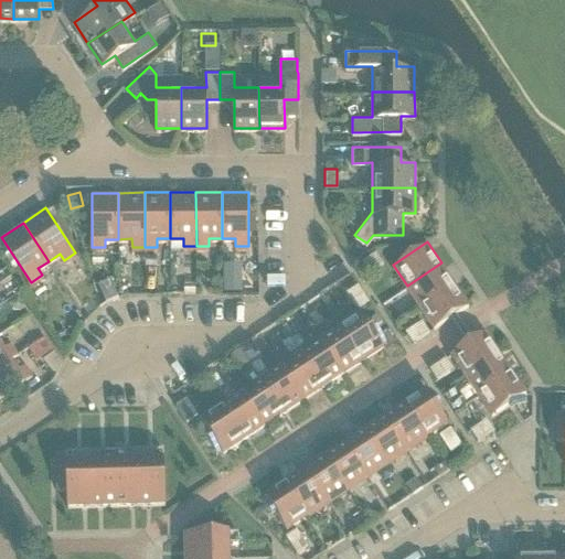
[(383,259),(376,248),(359,259),(366,270),(383,259)]
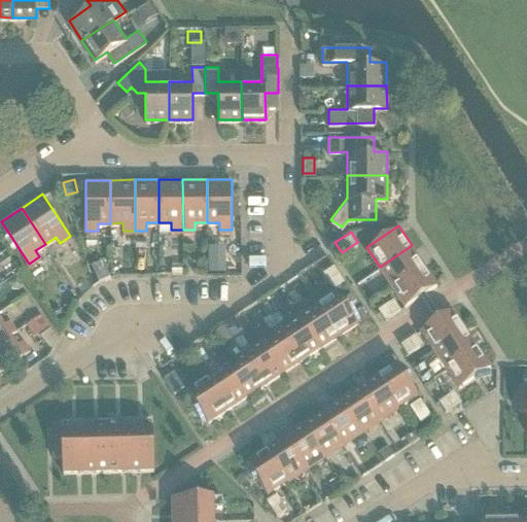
[(135,235),(135,244),(145,244),(145,235),(135,235)]
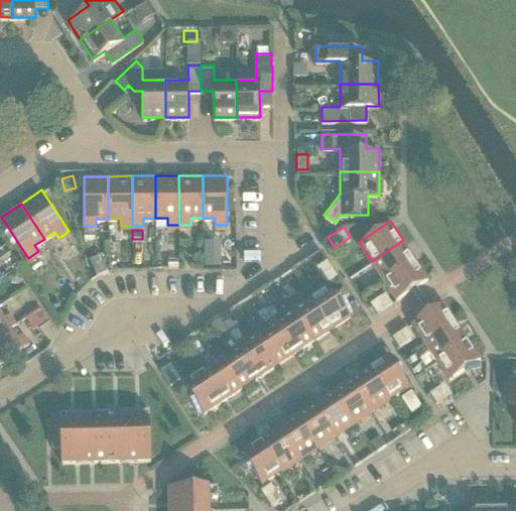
[(205,238),(205,262),(220,262),(220,238),(205,238)]
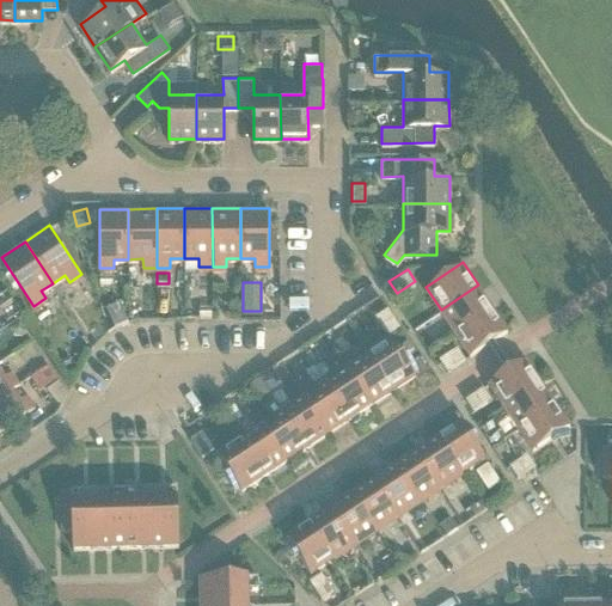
[(441,310),(442,311),(454,330),(493,306),(478,285),(441,310)]
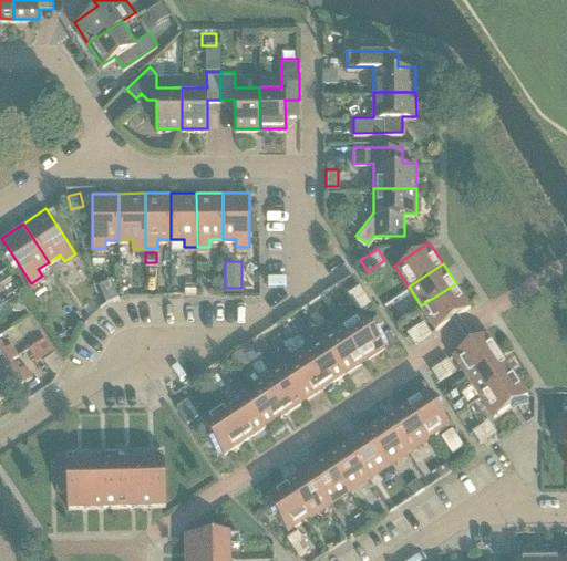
[(17,283),(8,269),(0,273),(0,278),(7,289),(17,283)]
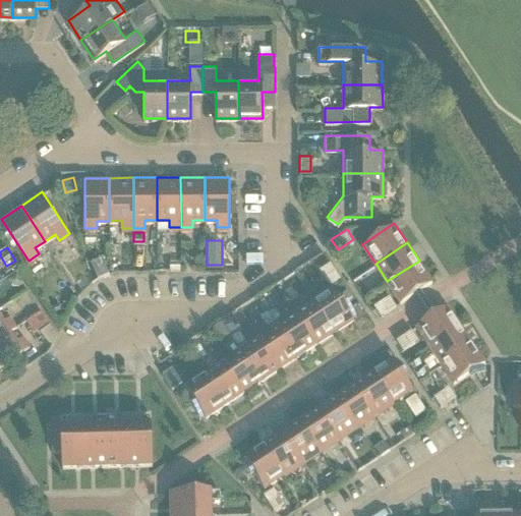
[(104,260),(93,265),(98,276),(99,275),(106,272),(109,271),(104,260)]
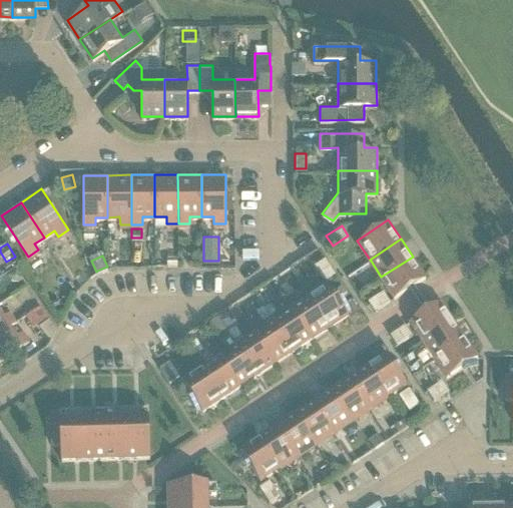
[(335,271),(325,256),(315,263),(325,278),(335,271)]
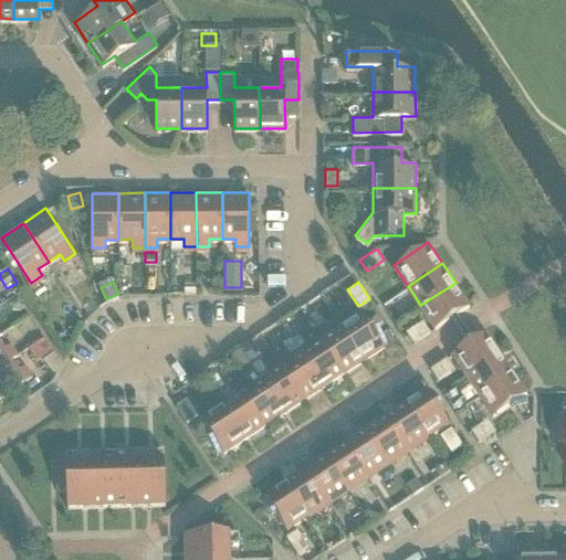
[(469,304),(456,283),(420,305),(435,326),(469,304)]
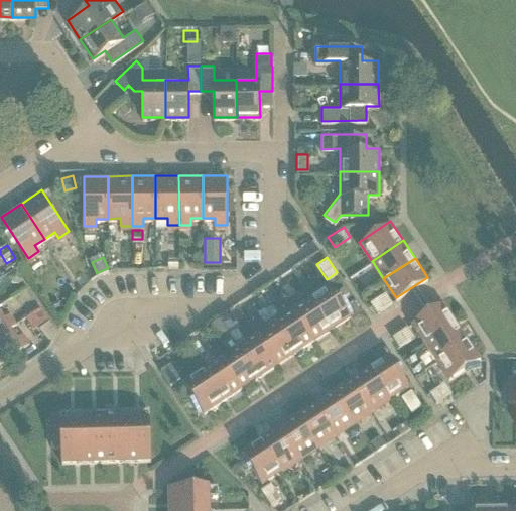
[(82,284),(92,277),(87,270),(77,278),(82,284)]
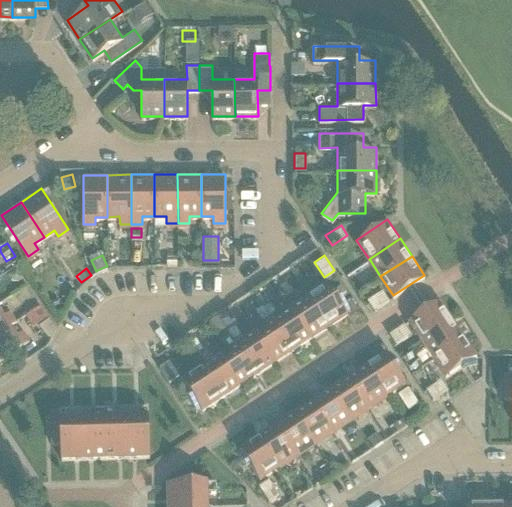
[(326,280),(307,293),(328,324),(347,311),(326,280)]
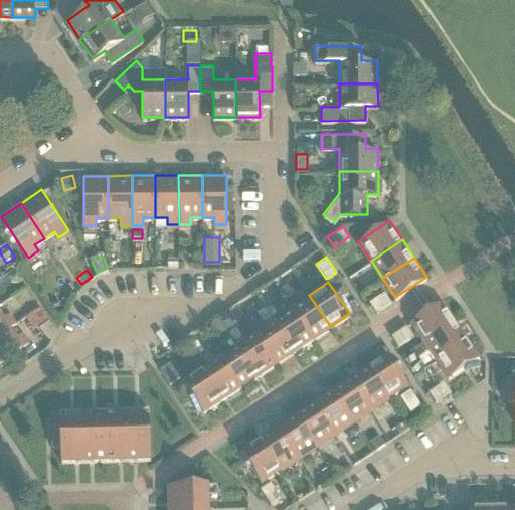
[(384,290),(369,300),(376,310),(391,300),(384,290)]
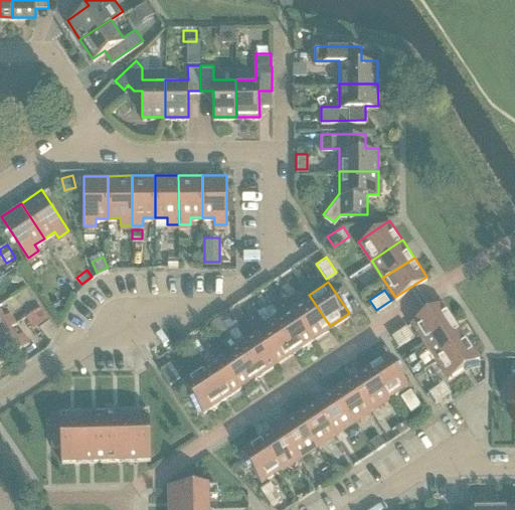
[(312,338),(330,326),(309,295),(291,307),(312,338)]
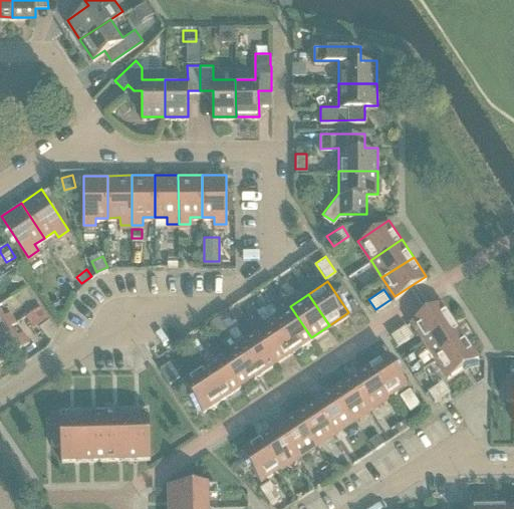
[(272,299),(264,304),(270,314),(279,309),(272,299)]
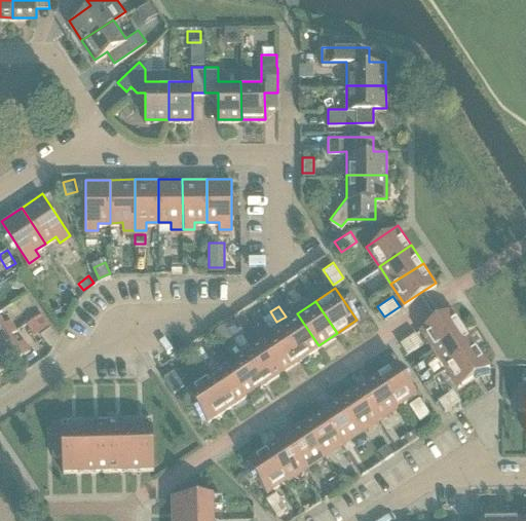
[(464,326),(452,306),(419,327),(433,346),(464,326)]
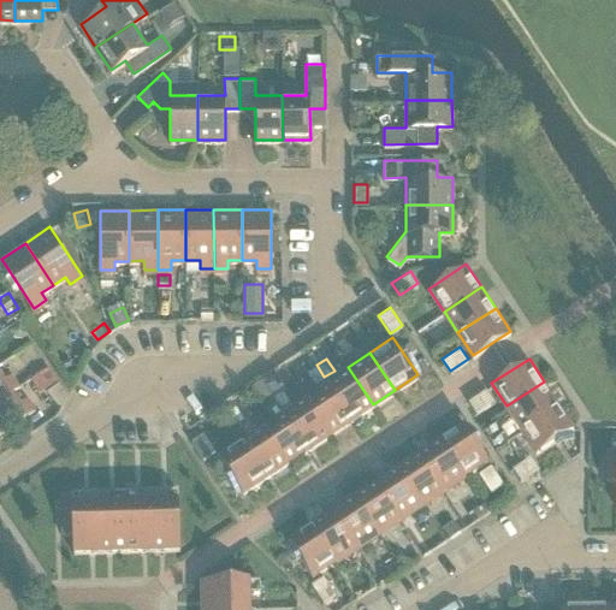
[(315,383),(324,377),(317,365),(308,371),(315,383)]
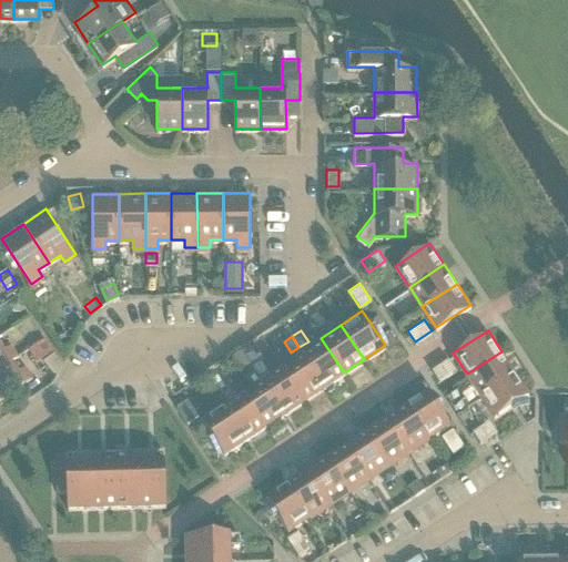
[(251,337),(240,344),(251,360),(252,363),(261,356),(263,355),(251,337)]
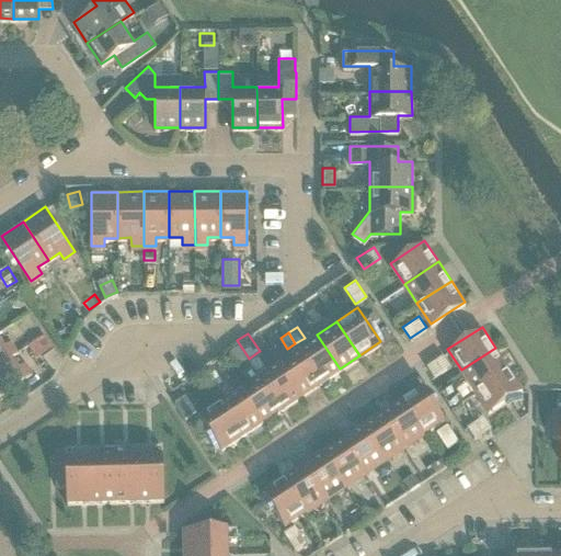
[(317,335),(298,347),(320,382),(340,369),(317,335)]
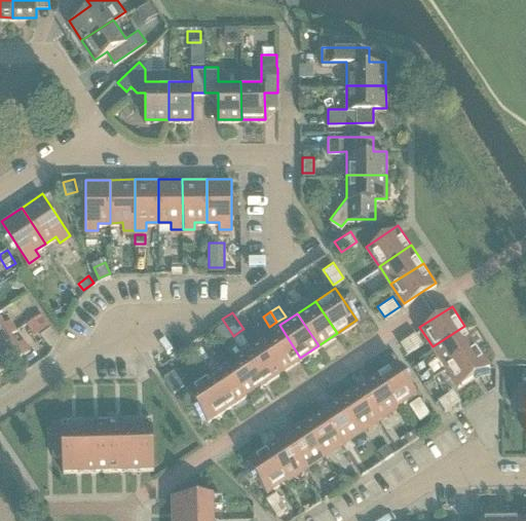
[(0,337),(10,331),(10,332),(16,328),(9,318),(3,322),(0,315),(0,337)]
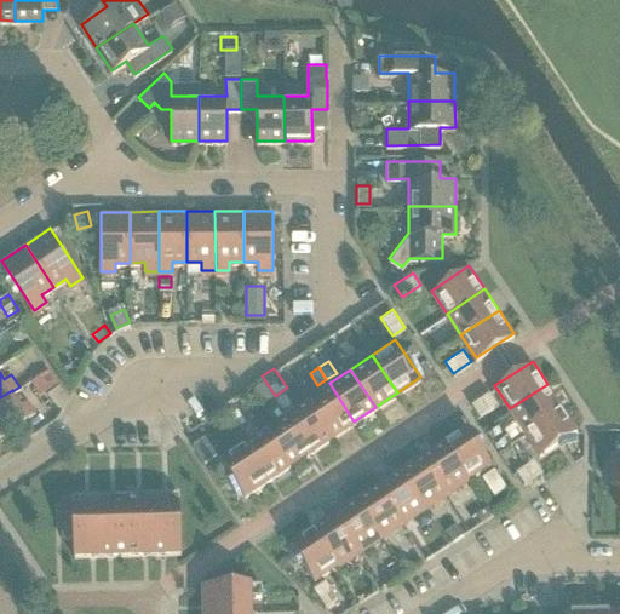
[(308,397),(332,435),(354,422),(329,383),(308,397)]
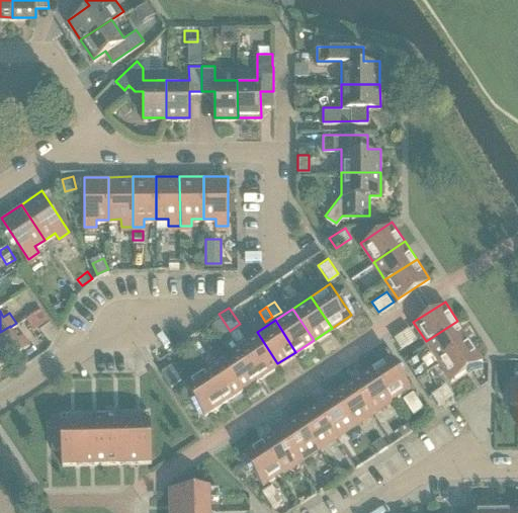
[(426,341),(431,350),(437,359),(469,338),(457,321),(426,341)]
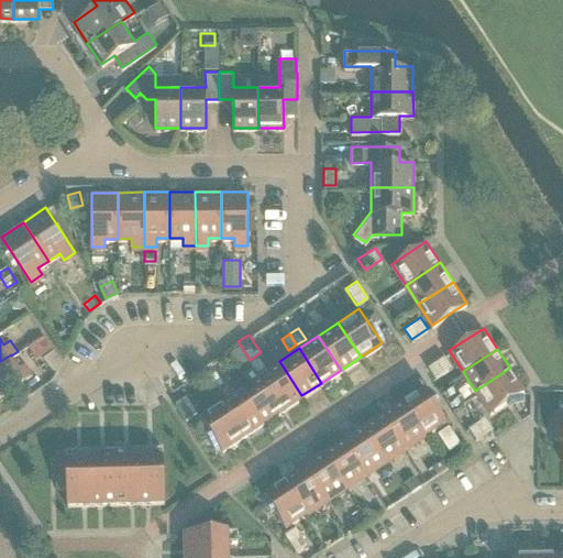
[(257,371),(265,365),(258,353),(250,360),(257,371)]
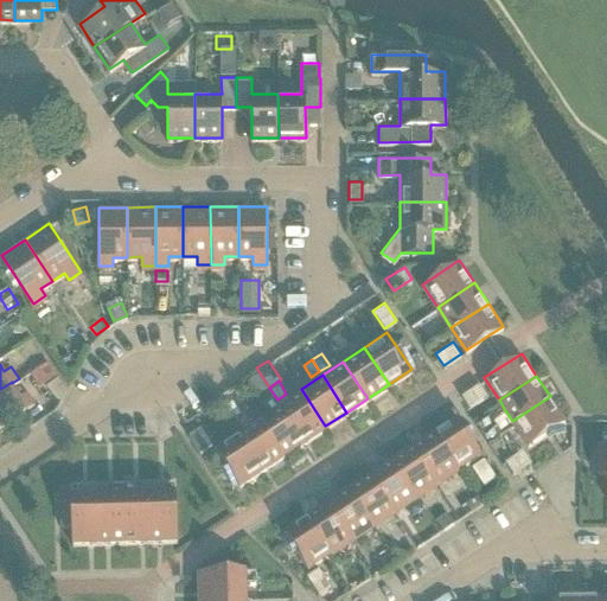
[(479,381),(461,392),(470,404),(487,392),(479,381)]
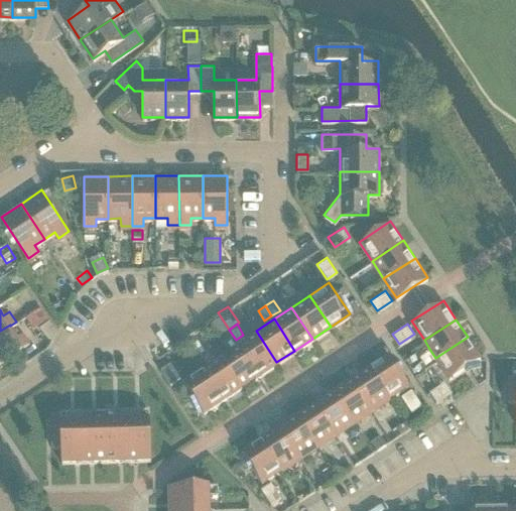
[(10,325),(0,331),(0,360),(10,354),(18,348),(29,341),(22,331),(16,335),(10,326),(10,325)]
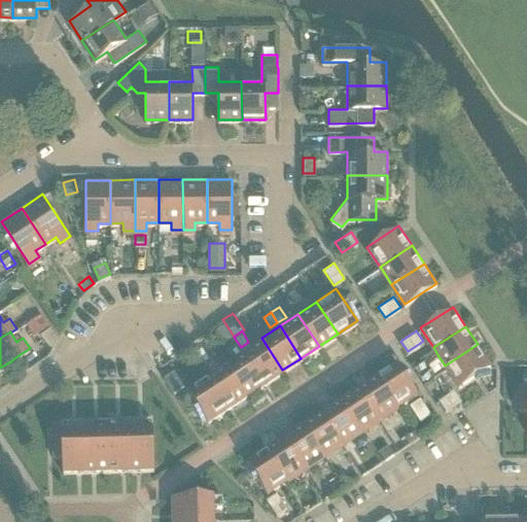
[(233,352),(241,347),(234,337),(226,342),(233,352)]
